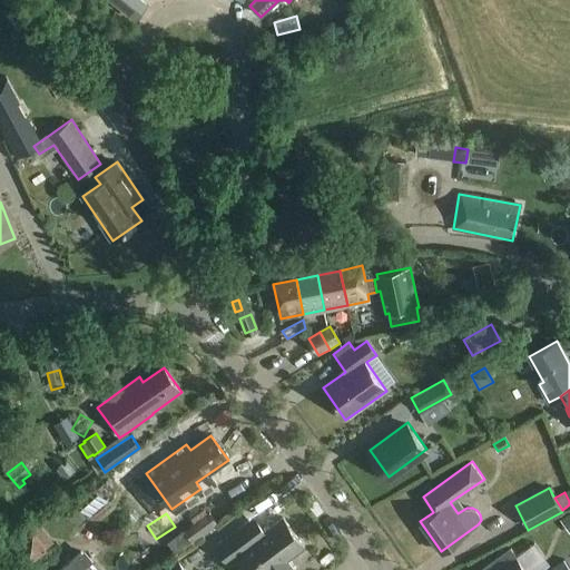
[(193,524),(183,532),(192,543),(216,526),(207,513),(199,520),(195,516),(189,520),(193,524)]
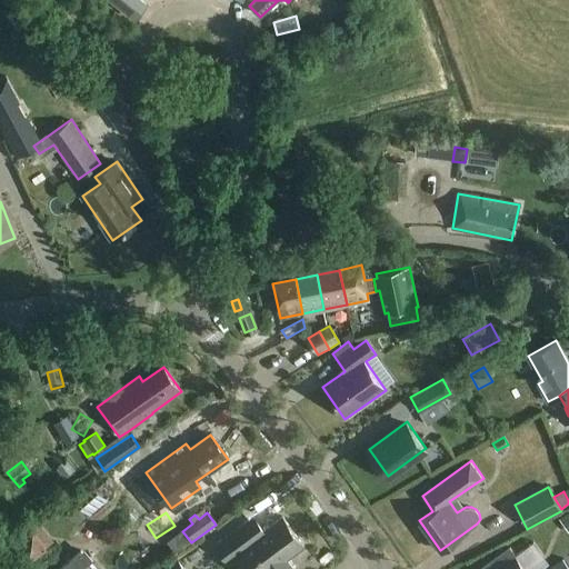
[(229,561),(235,558),(242,568),(292,568),(286,559),(303,545),(283,518),(263,532),(253,518),(248,522),(217,545),(229,561)]
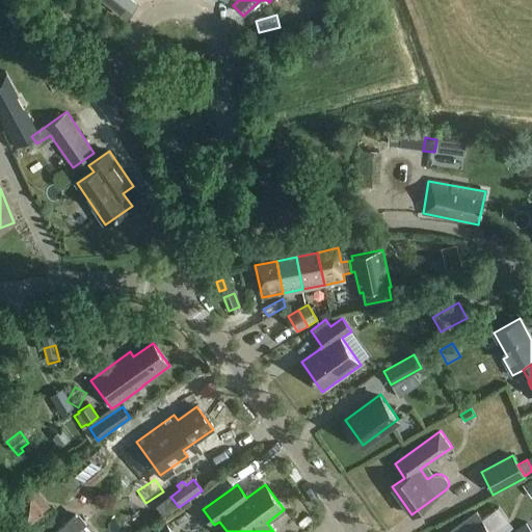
[(15,507),(29,524),(50,507),(35,489),(15,507)]
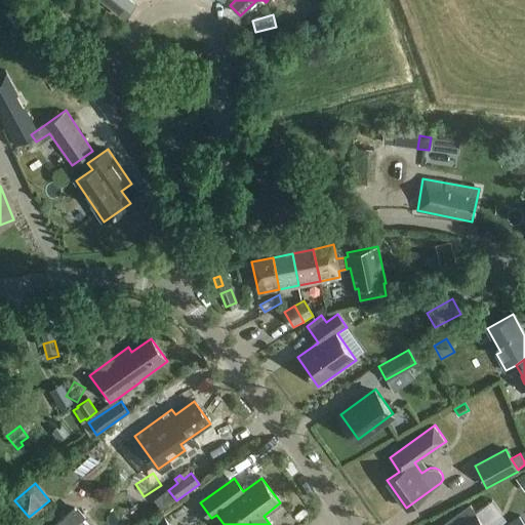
[(483,524),(470,507),(448,522),(449,524),(483,524)]
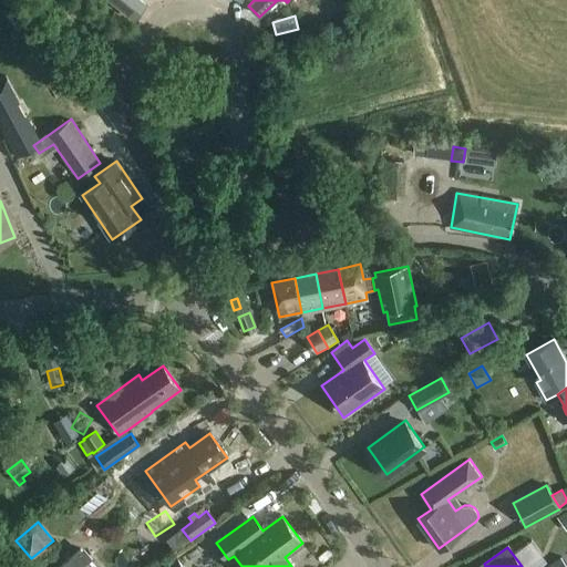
[(184,566),(175,554),(156,566),(184,566)]
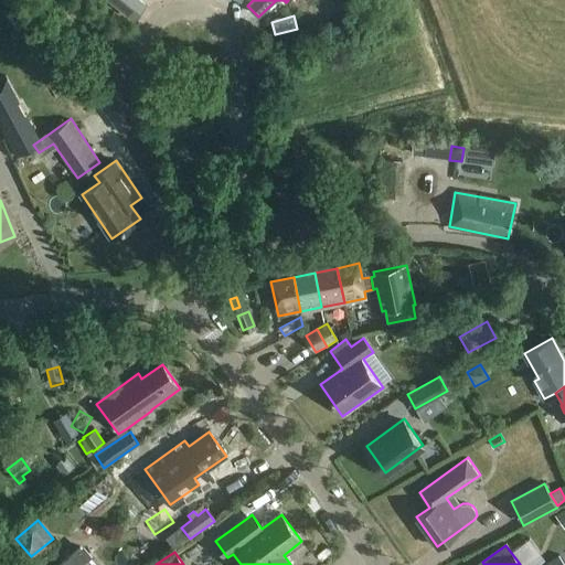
[(544,564),(564,564),(557,555),(544,564)]
